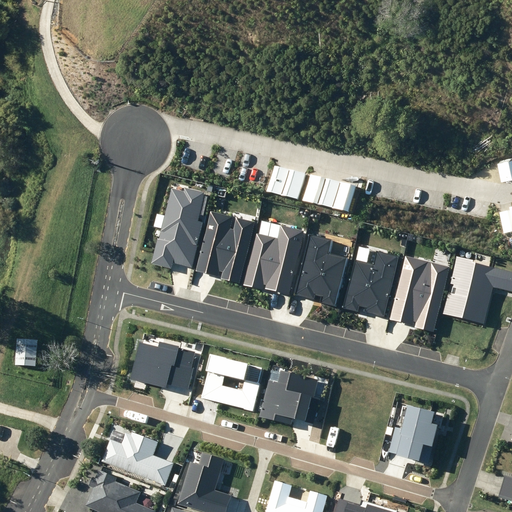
[(268,191),(298,198),(304,173),(274,166),(268,191)]
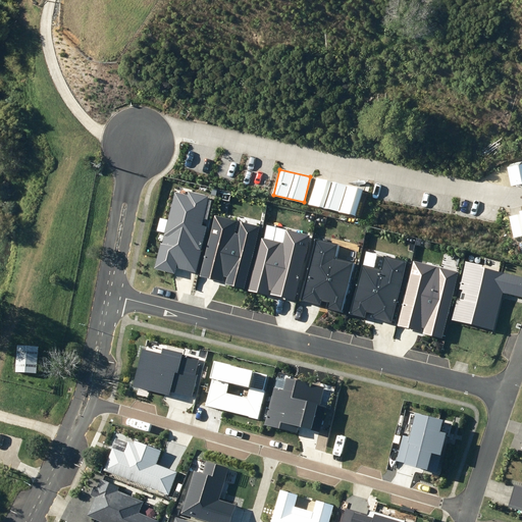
[(308,205),(356,216),(362,189),(315,177),(308,205)]
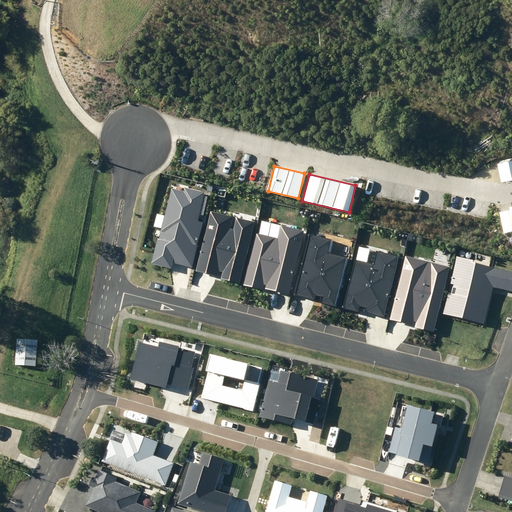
[(511,206),(509,207),(510,210),(500,212),(504,233),(511,231),(511,206)]
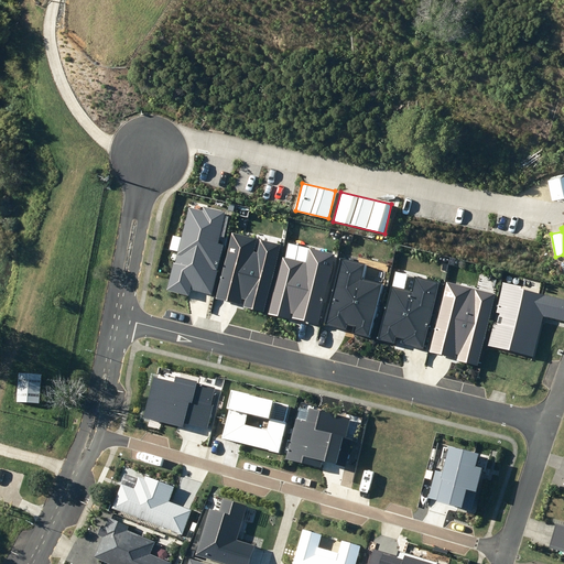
[(540,291),(502,282),(488,345),(535,356),(544,317),(563,322),(563,299),(539,293),(540,291)]
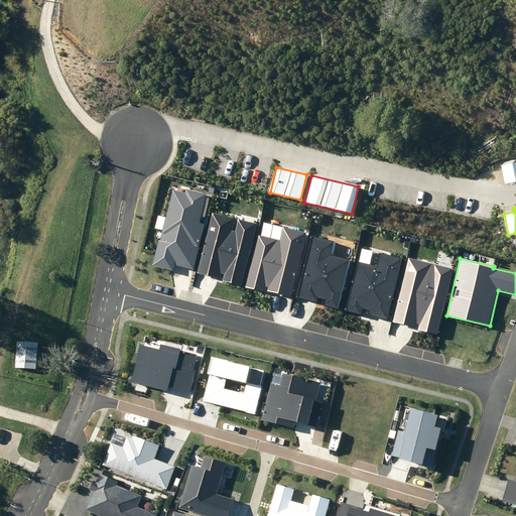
[(19,341),(17,369),(39,370),(41,343),(19,341)]
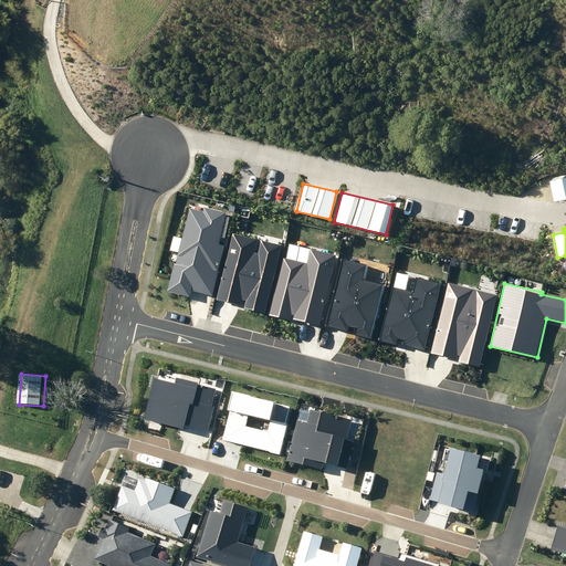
[(176,489),(142,477),(137,490),(122,484),(112,512),(184,538),(194,512),(170,504),(176,489)]
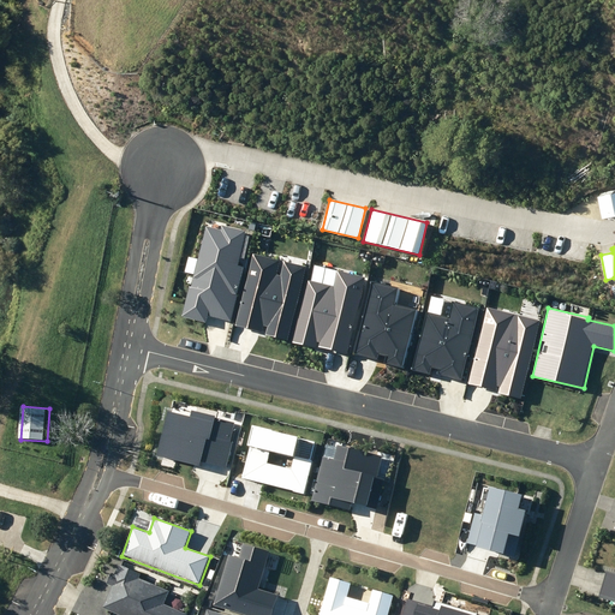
[(119,614),(187,614),(189,614),(163,603),(169,590),(121,568),(103,608),(119,614)]
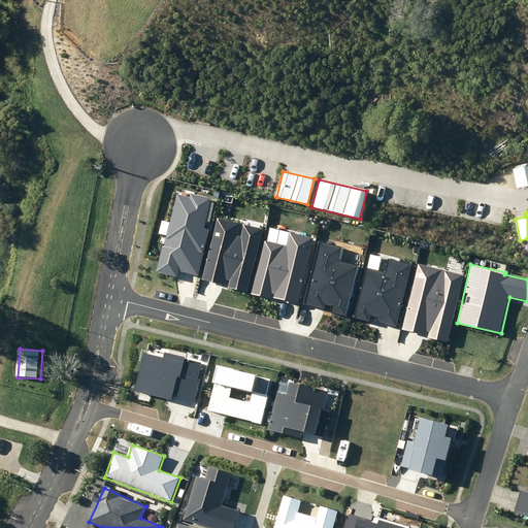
[(527,492),(521,491),(515,514),(527,517),(527,492)]
